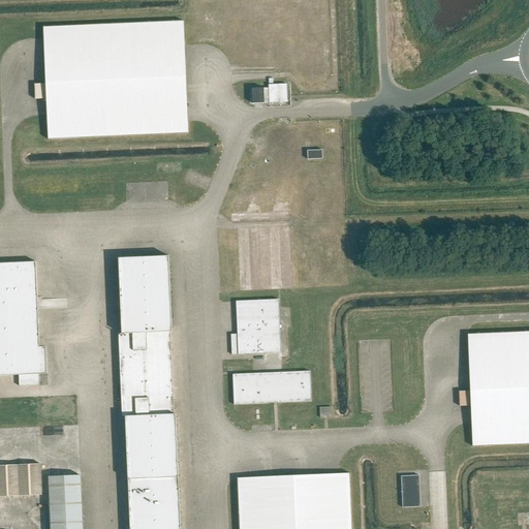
[(47,85),(35,85),(36,99),(47,99),(49,139),(188,133),(184,22),(43,28),(47,85)]
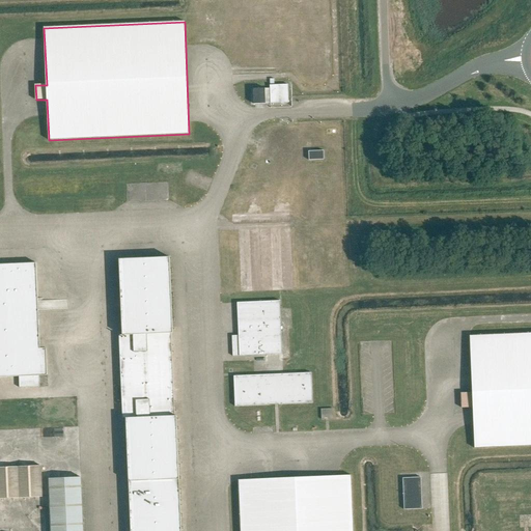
[(270,89),(253,89),(254,105),(288,104),(288,85),(270,86),(270,89)]
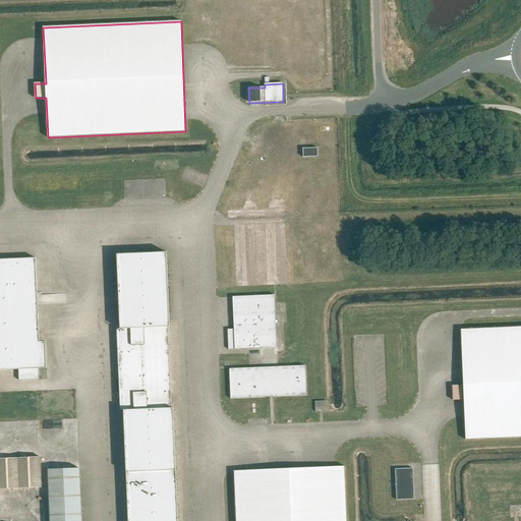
[(317,149),(302,149),(303,158),(319,157),(317,149)]
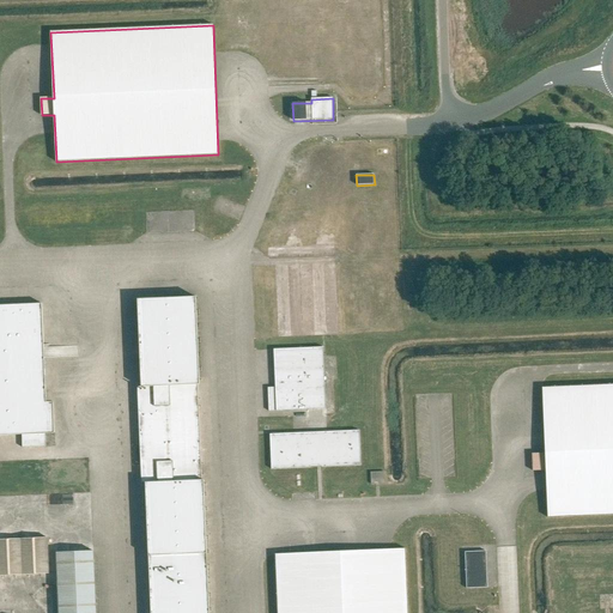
[(195,297),(138,299),(141,387),(138,388),(141,483),(145,483),(150,612),(210,612),(204,480),(201,480),(198,384),(200,384),(195,297)]
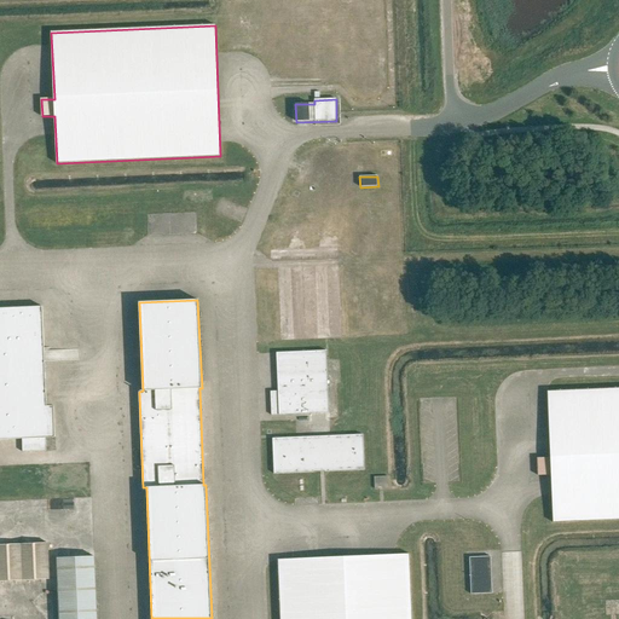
[(46,438),(56,438),(55,406),(46,406),(42,307),(0,308),(0,440),(23,440),(23,452),(46,451),(46,438)]
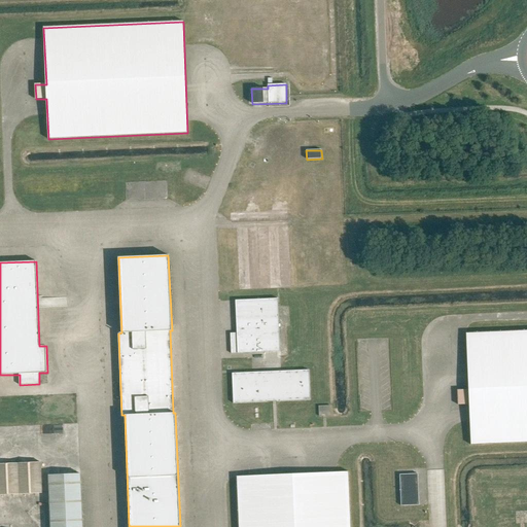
[(236,301),(237,335),(231,335),(231,354),(280,352),(278,299),(236,301)]
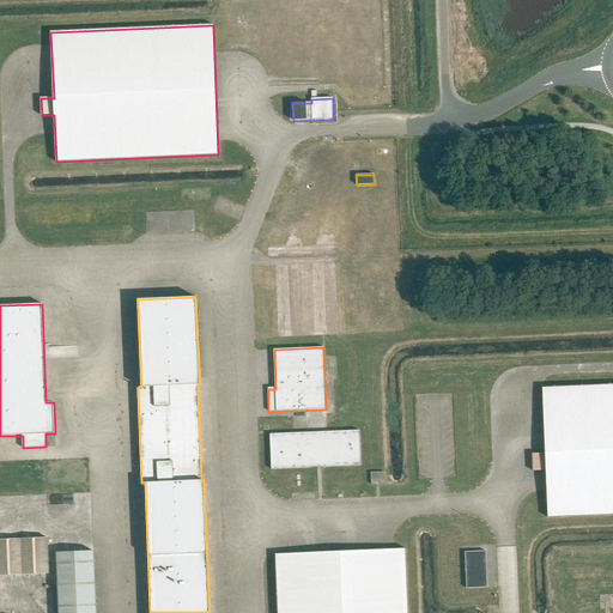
[(546,454),(532,455),(533,472),(546,471),(548,517),(612,515),(612,384),(544,388),(546,454)]
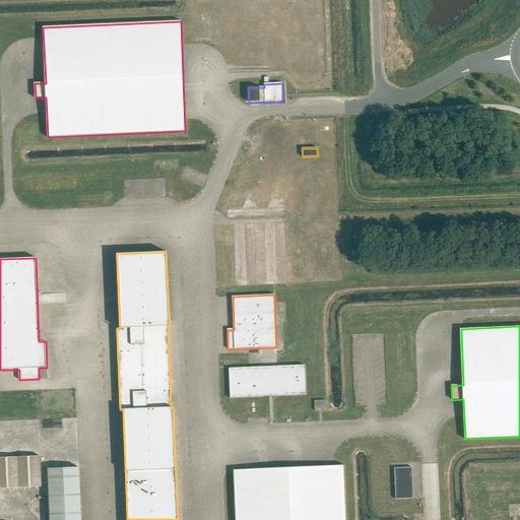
[(305,366),(230,369),(231,398),(306,395),(305,366)]
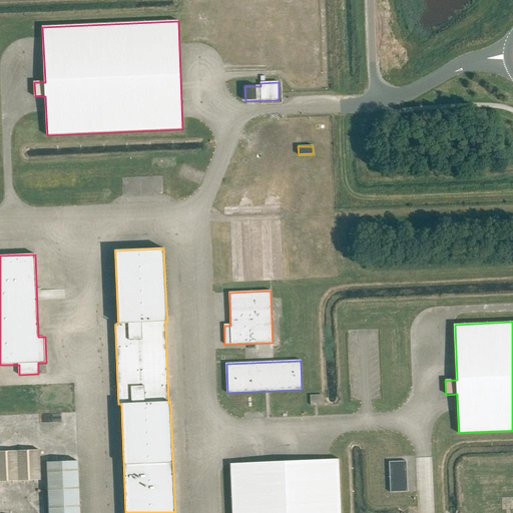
[(318,406),(322,405),(321,395),(310,396),(311,406),(315,406),(318,406)]
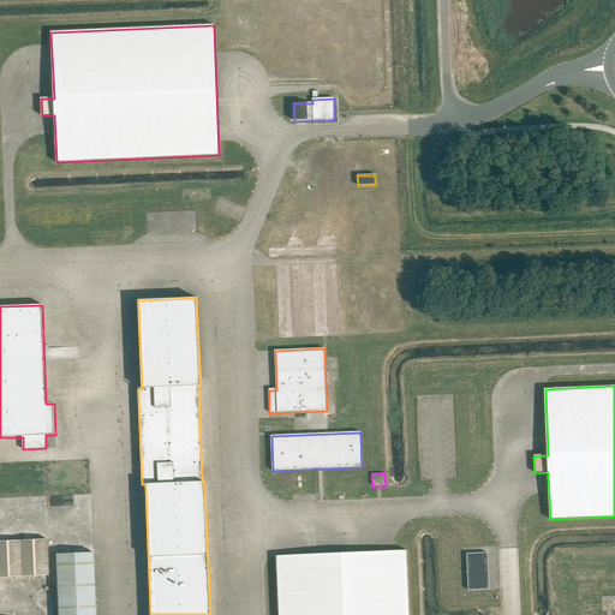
[(48,539),(0,541),(0,578),(49,575),(48,539)]
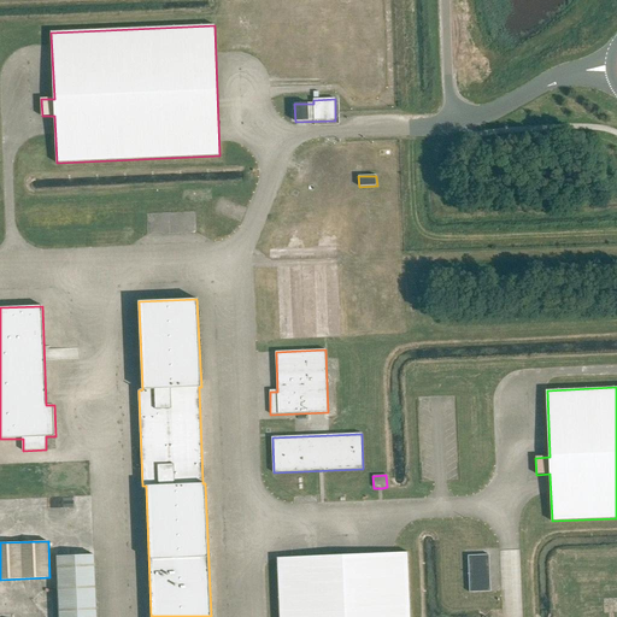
[(410,616),(407,553),(277,558),(278,616),(410,616)]
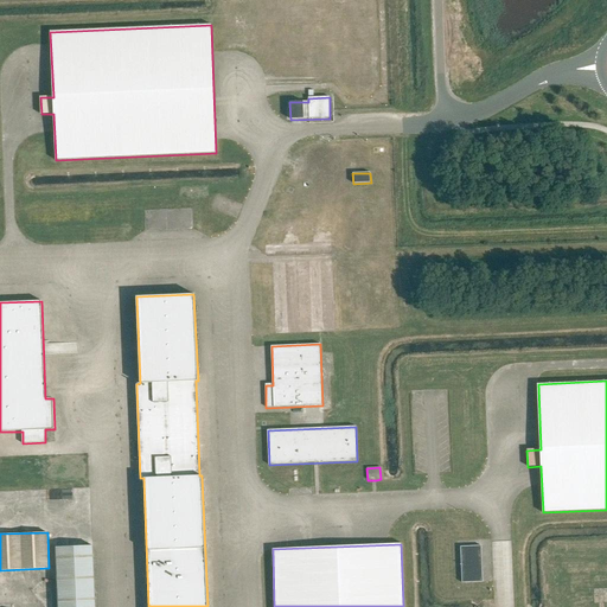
[(481,545),(461,547),(462,583),(483,582),(481,545)]
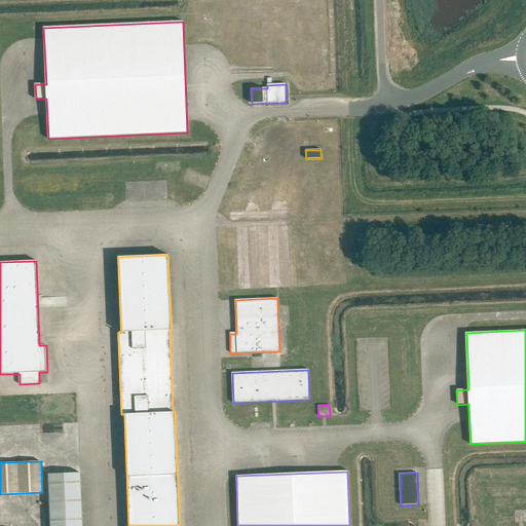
[(82,525),(81,474),(48,475),(50,525),(82,525)]
